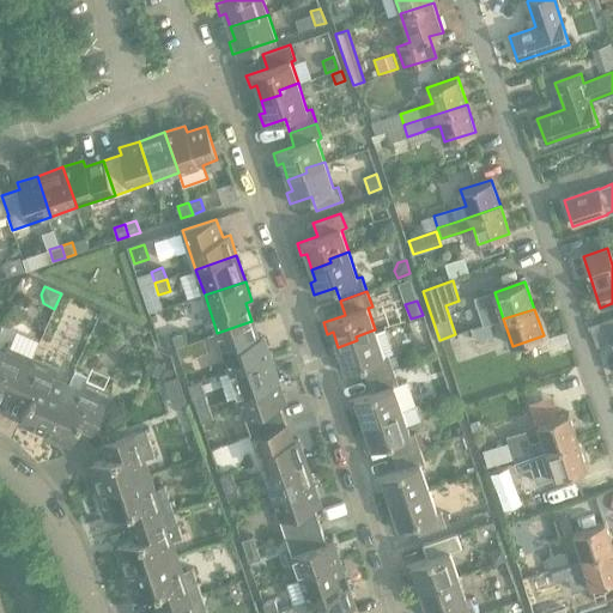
[(467,319),(472,329),(490,323),(486,313),(467,319)]
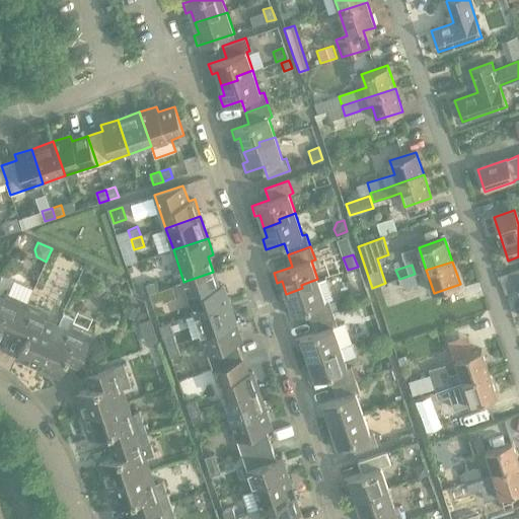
[(213,272),(183,282),(195,314),(229,302),(224,286),(218,288),(213,272)]
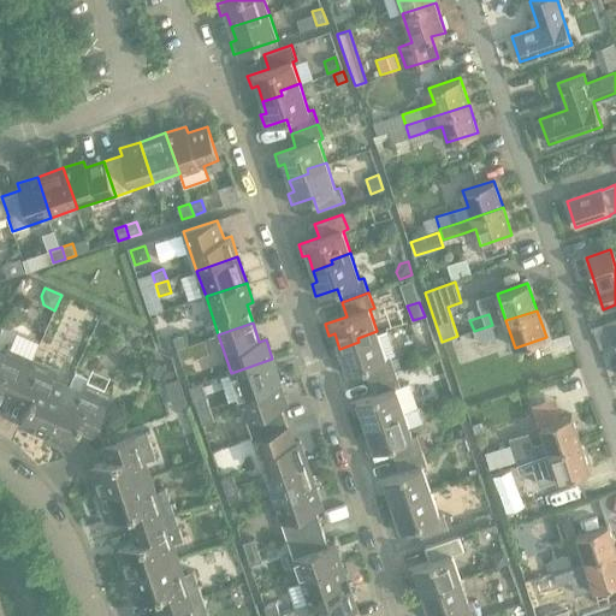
[(492,325),(474,331),(478,343),(496,337),(492,325)]
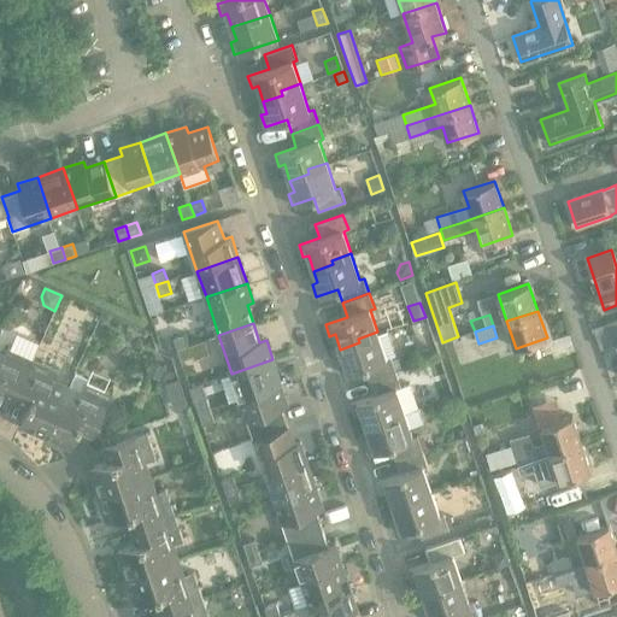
[(359,342),(340,350),(345,360),(339,363),(342,375),(364,368),(369,381),(395,372),(391,357),(395,356),(387,331),(377,334),(377,331),(358,339),(359,342)]
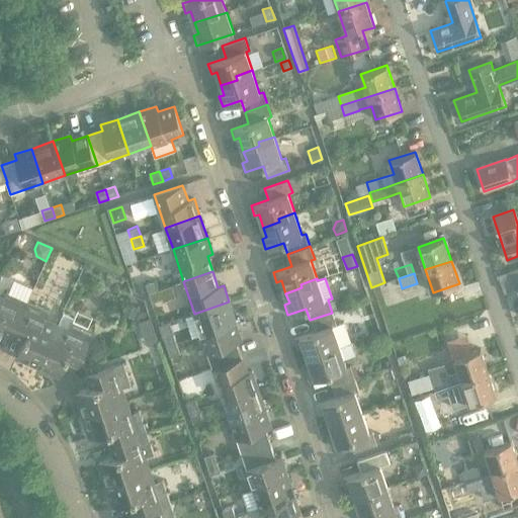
[(146,284),(149,293),(159,290),(156,280),(146,284)]
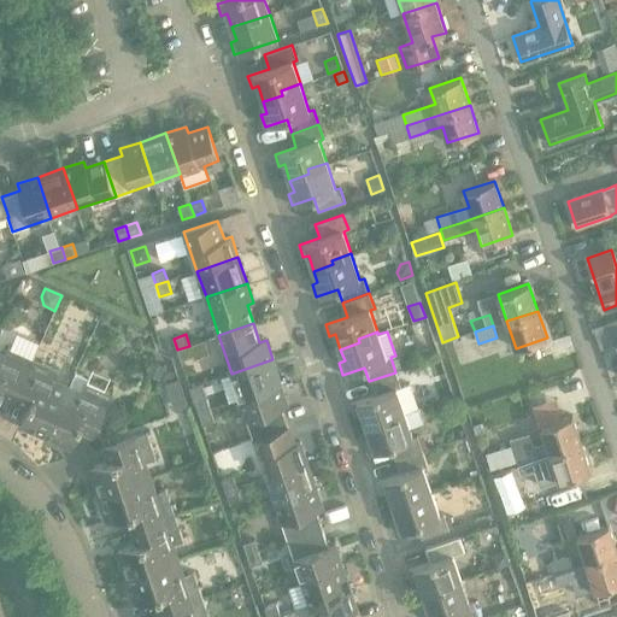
[(189,346),(177,350),(181,360),(193,357),(189,346)]
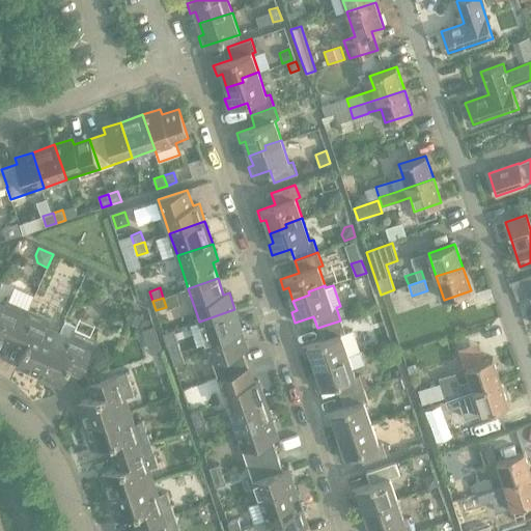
[(0,306),(0,339),(11,345),(28,309),(6,299),(3,308),(0,306)]
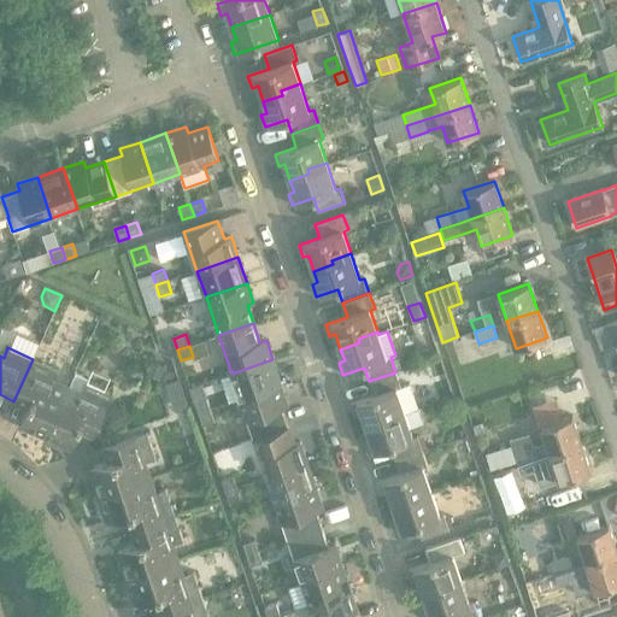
[(33,359),(13,401),(28,407),(19,425),(46,438),(68,387),(53,381),(58,370),(33,359)]
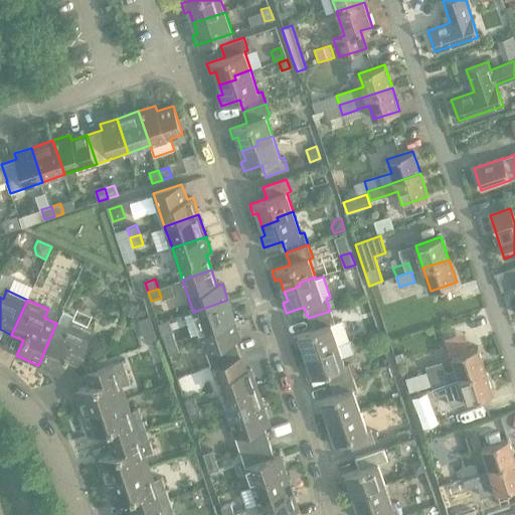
[(126,300),(121,311),(134,317),(139,306),(126,300)]
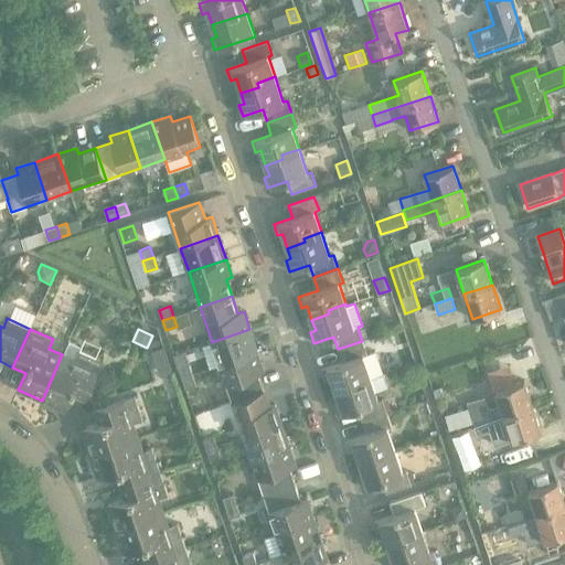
[(249,329),(212,342),(220,366),(257,353),(249,329)]
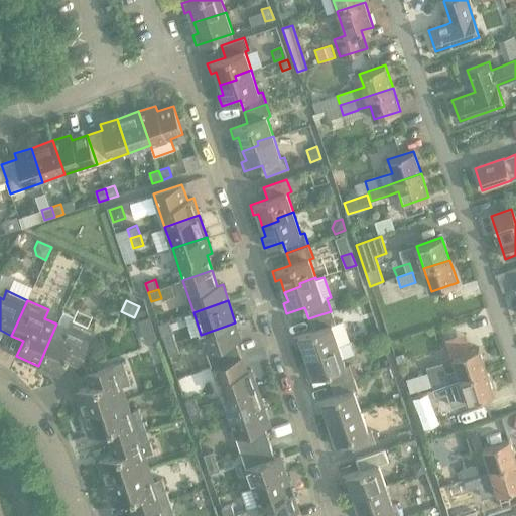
[(302,345),(306,358),(323,353),(321,349),(338,344),(339,346),(350,342),(343,321),(336,324),(331,311),(308,318),(312,331),(294,337),(297,347),(302,345)]
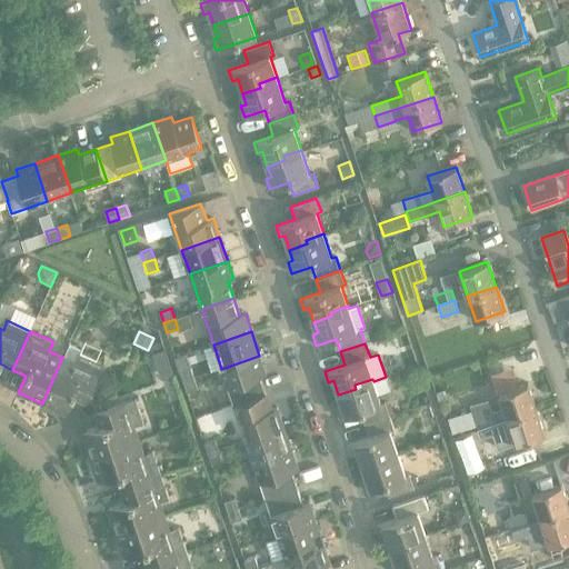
[(62,357),(42,403),(66,415),(73,397),(87,403),(105,363),(80,353),(82,350),(70,345),(63,357),(62,357)]
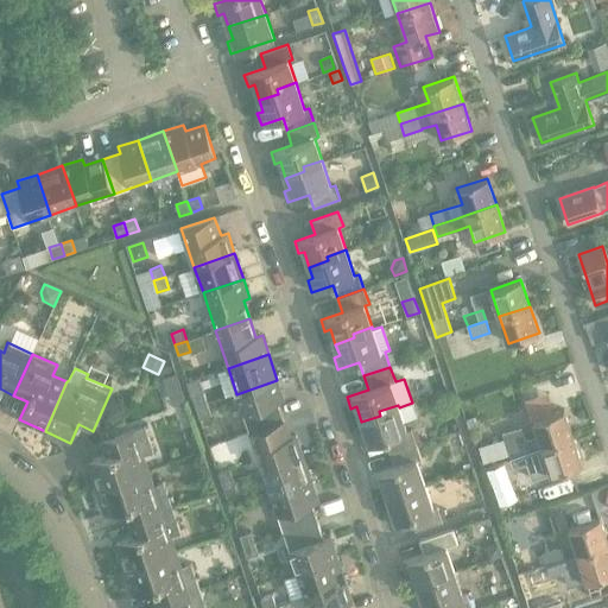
[(175,374),(164,378),(169,391),(179,387),(175,374)]
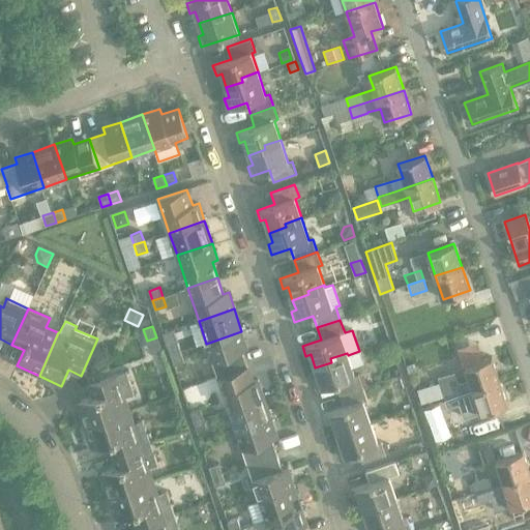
[(241,331),(206,344),(217,376),(247,366),(241,351),(247,349),(241,331)]
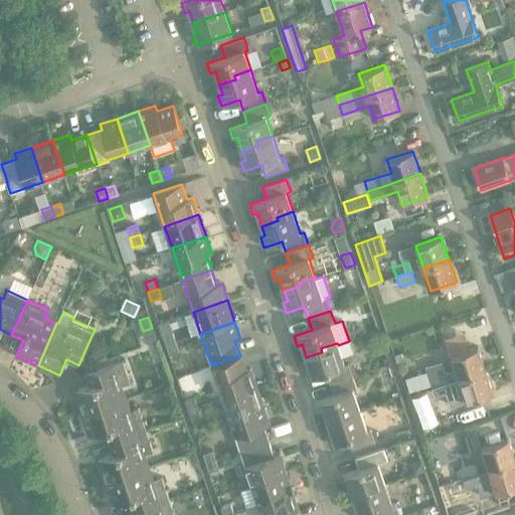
[(163,336),(166,345),(176,342),(173,333),(163,336)]
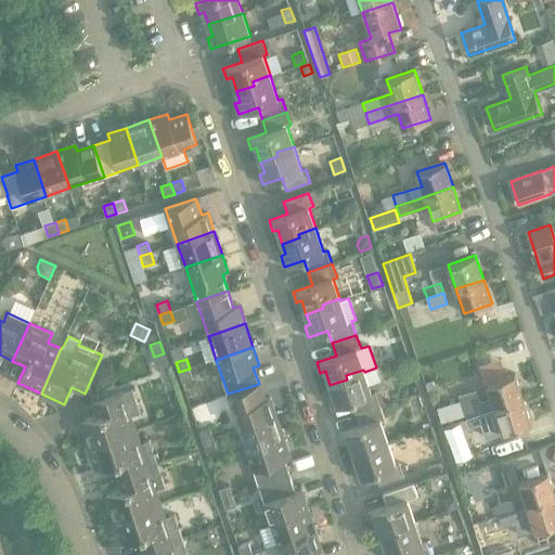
[(347,379),(330,385),(334,396),(328,397),(332,408),(351,401),(356,414),(381,405),(375,392),(371,394),(369,385),(381,381),(376,368),(364,372),(363,370),(346,375),(347,379)]
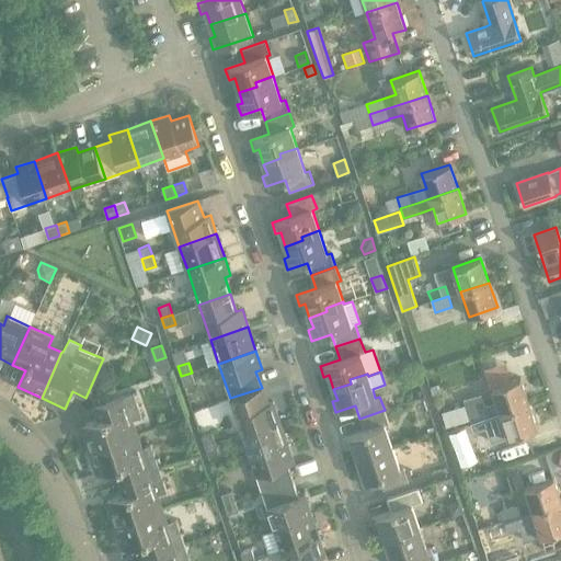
[(192,373),(181,376),(185,387),(195,382),(192,373)]
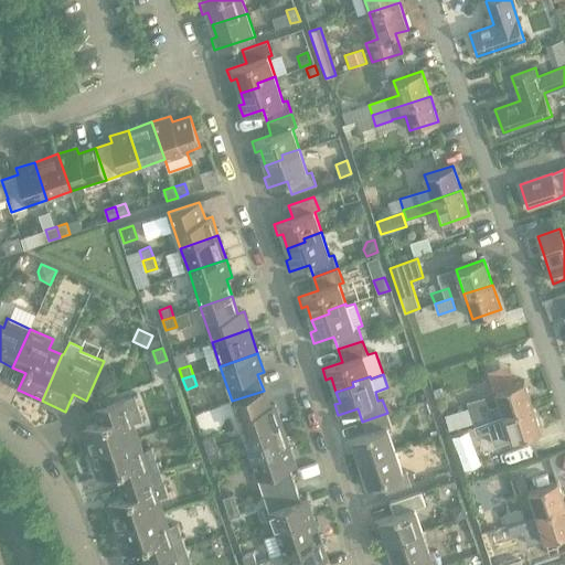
[(496,390),(504,415),(532,406),(524,381),(496,390)]
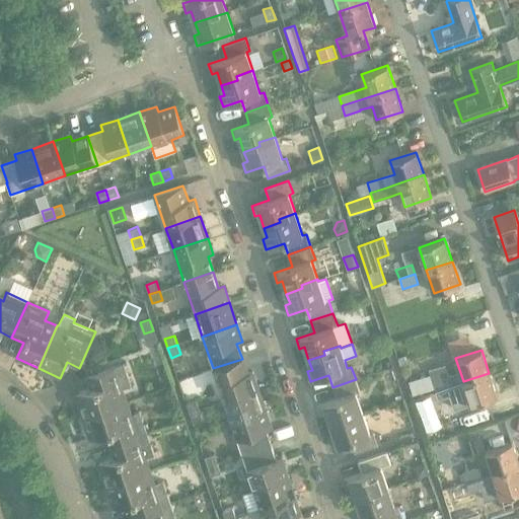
[(242,359),(213,368),(224,400),(258,389),(252,372),(247,374),(242,359)]
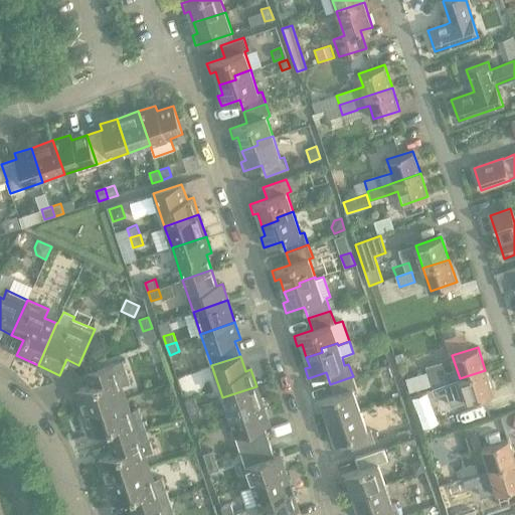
[(74,391),(81,413),(126,398),(122,386),(130,383),(123,360),(86,373),(91,385),(74,391)]
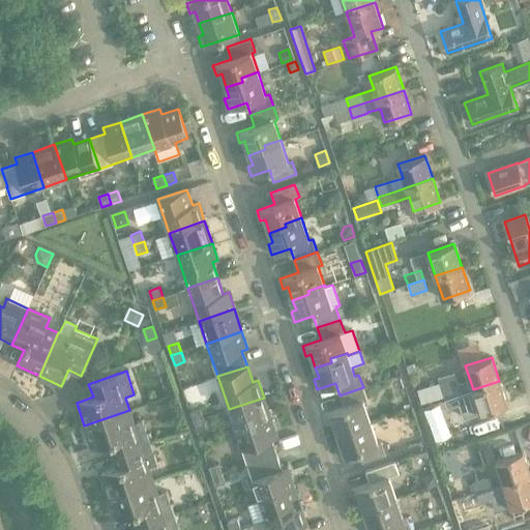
[(499,381),(473,389),(480,413),(507,404),(499,381)]
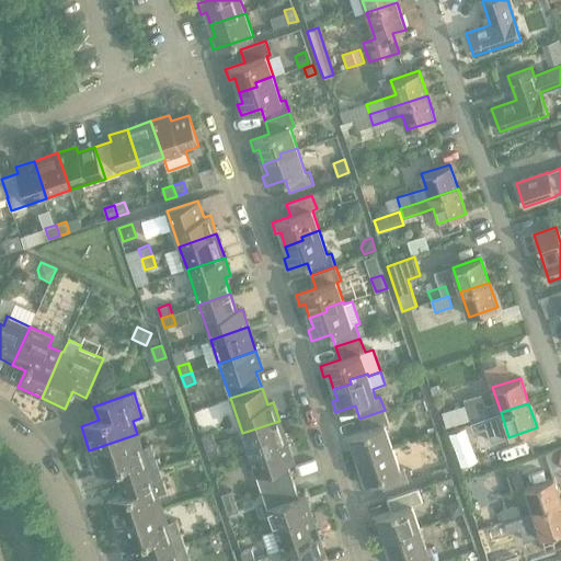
[(462,405),(442,412),(446,427),(468,421),(462,405)]
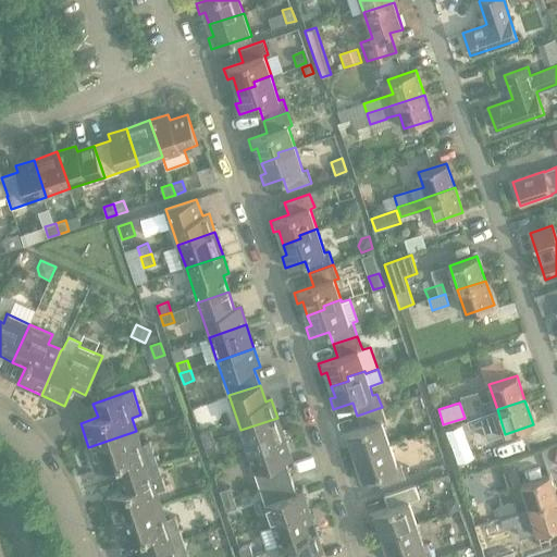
[(465,408),(468,419),(484,413),(481,403),(465,408)]
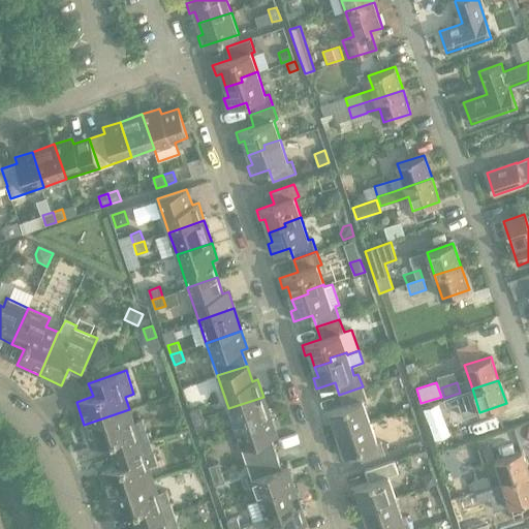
[(333,421),(338,435),(354,429),(352,425),(369,419),(363,401),(367,399),(363,386),(339,395),(343,406),(324,412),(328,423),(333,421)]
